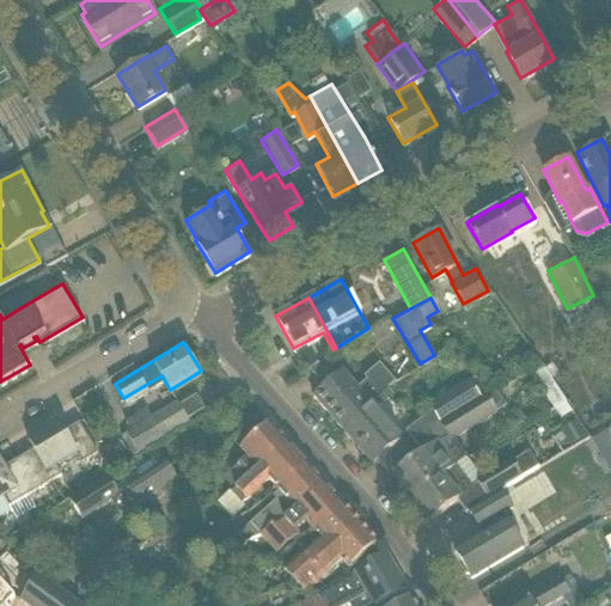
[(316,362),(309,366),(317,377),(331,363),(325,356),(316,362)]
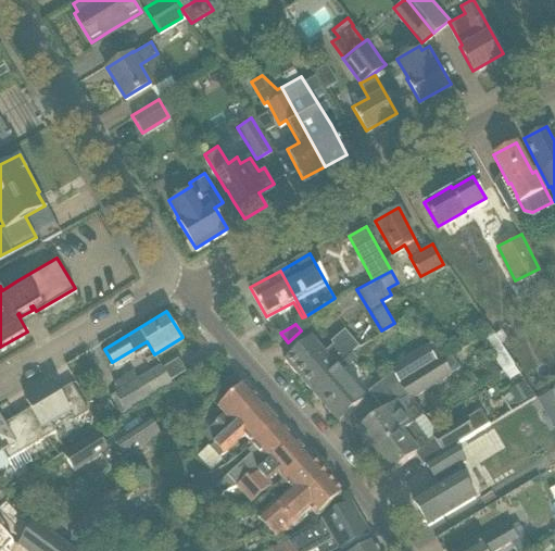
[(300,342),(284,357),(310,386),(336,363),(352,350),(358,343),(342,326),(328,338),(332,343),(324,350),(310,334),(300,342)]
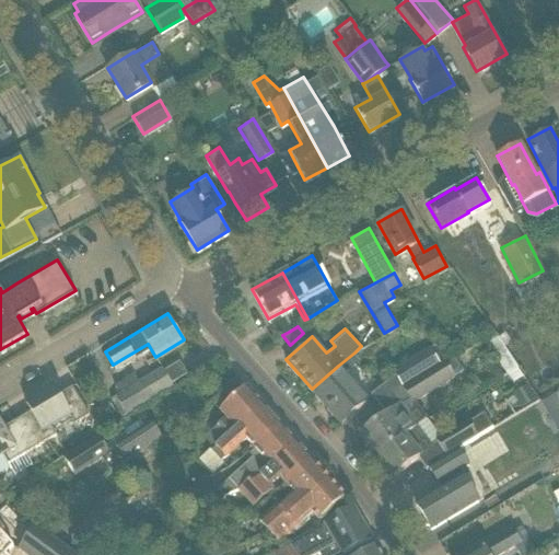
[(485,334),(511,378),(521,372),(496,328),(485,334)]
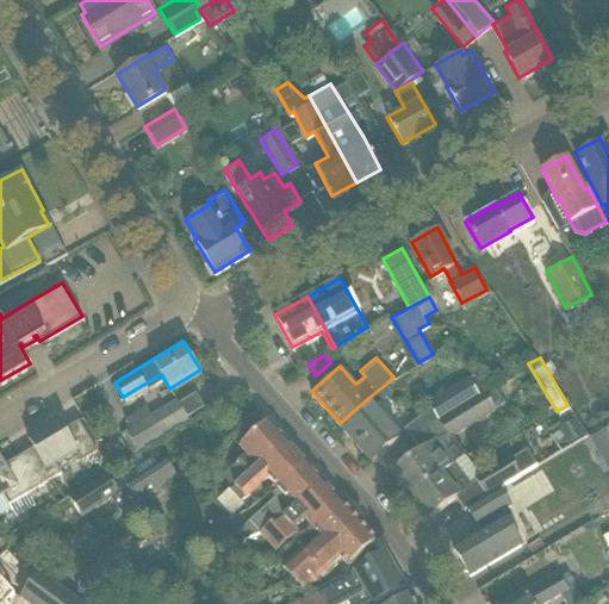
[(437,417),(482,388),(473,373),(428,400),(437,417)]
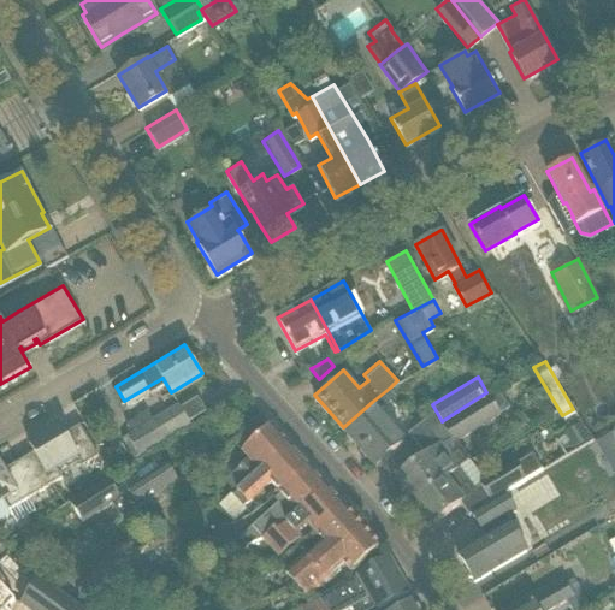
[(497,410),(486,392),(442,421),(453,438),(497,410)]
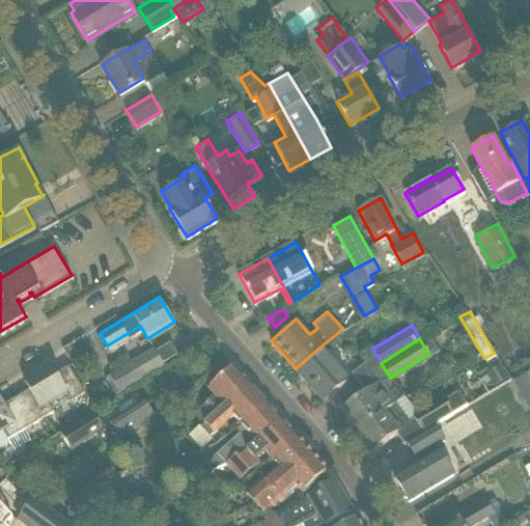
[(152,347),(135,357),(131,360),(127,354),(110,363),(114,370),(108,374),(119,390),(163,363),(163,364),(164,363),(154,345),(152,347)]
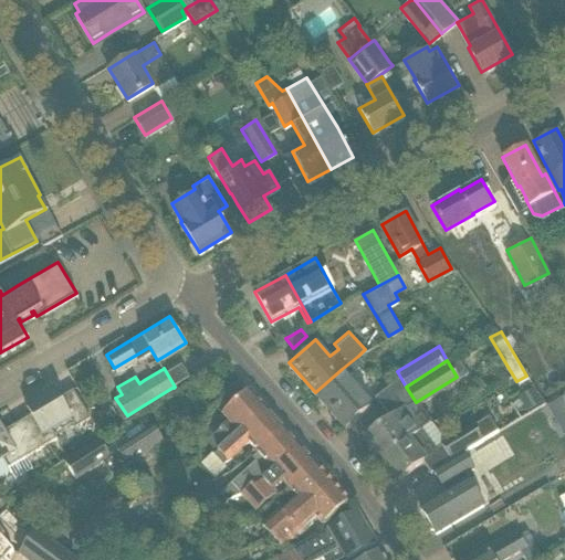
[(342,369),(315,392),(316,394),(344,425),(361,411),(370,403),(342,369)]
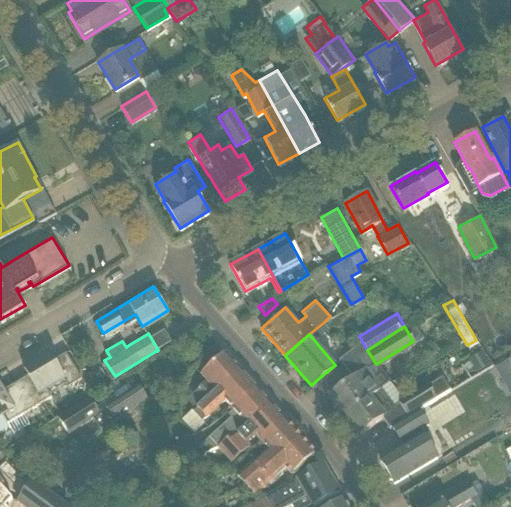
[(68,384),(81,376),(65,350),(53,358),(48,349),(23,365),(27,373),(28,373),(43,398),(50,394),(46,386),(63,376),(68,384)]
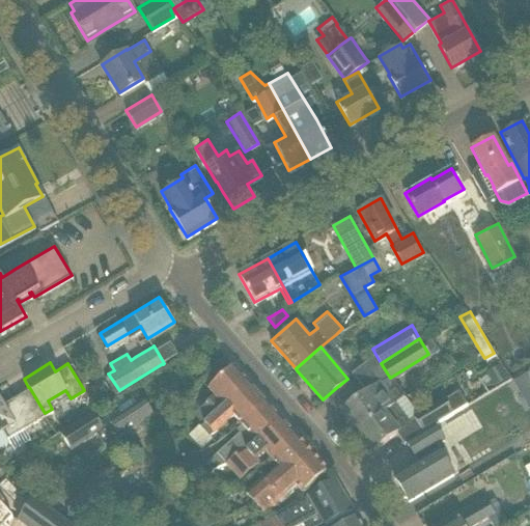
[(202,404),(211,414),(248,381),(233,364),(208,387),(215,393),(202,404)]
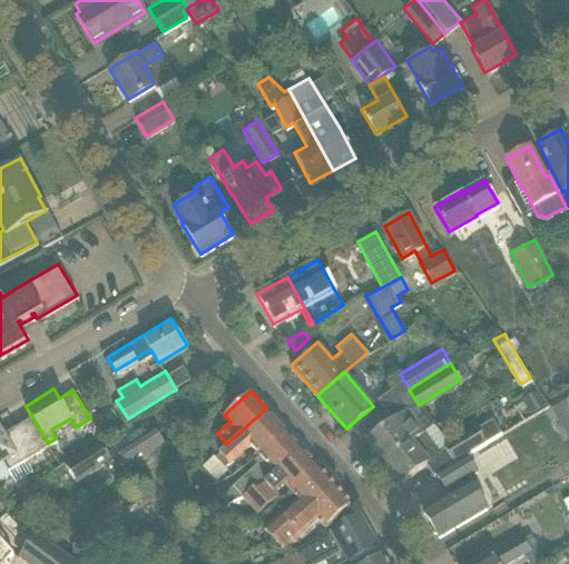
[(568,398),(567,395),(549,405),(559,423),(568,417),(568,398)]
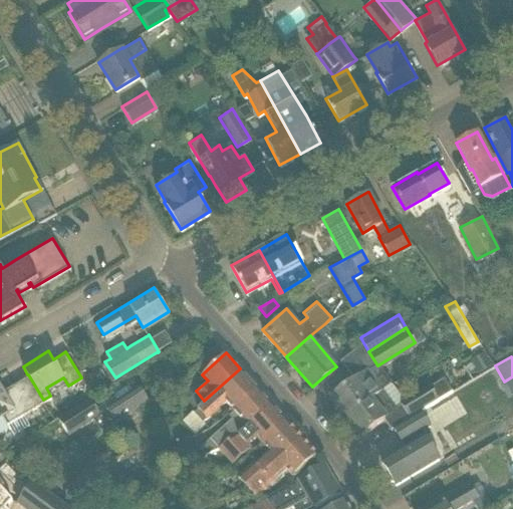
[(230,406),(255,385),(240,368),(204,401),(196,408),(204,417),(211,410),(212,411),(225,400),(230,406)]
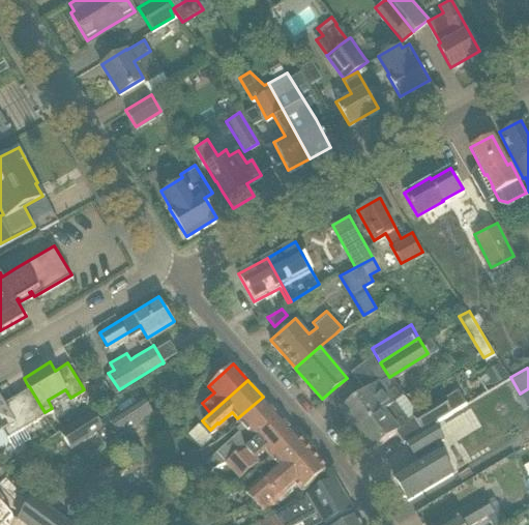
[(342,407),(357,428),(393,400),(378,380),(342,407)]
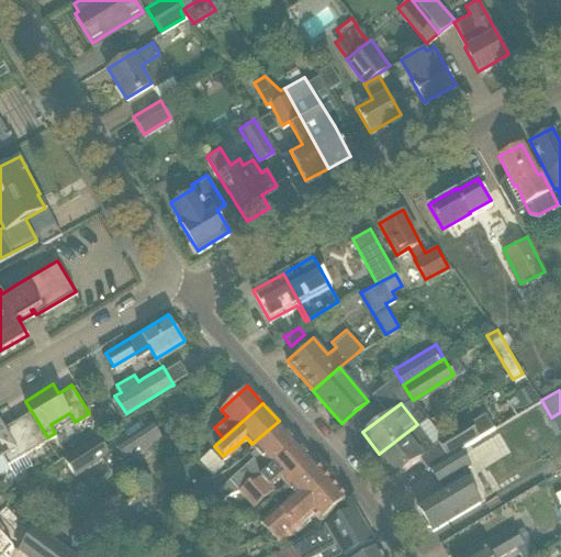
[(0,470),(9,466),(8,463),(47,437),(31,410),(30,410),(3,426),(0,421),(0,470)]
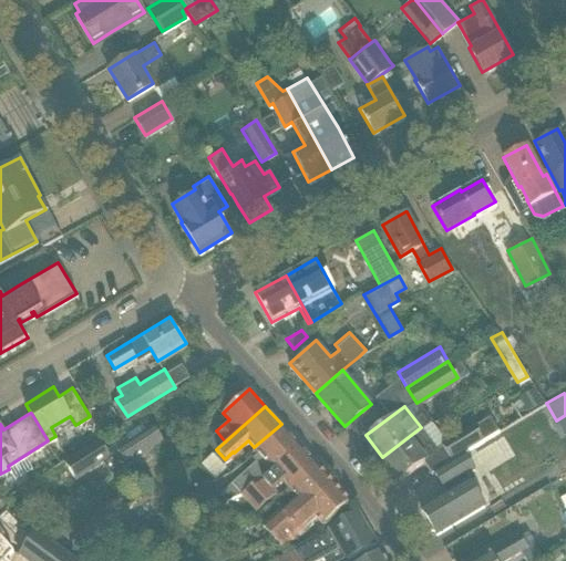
[(450,456),(498,428),(491,415),(466,429),(442,444),(450,456)]
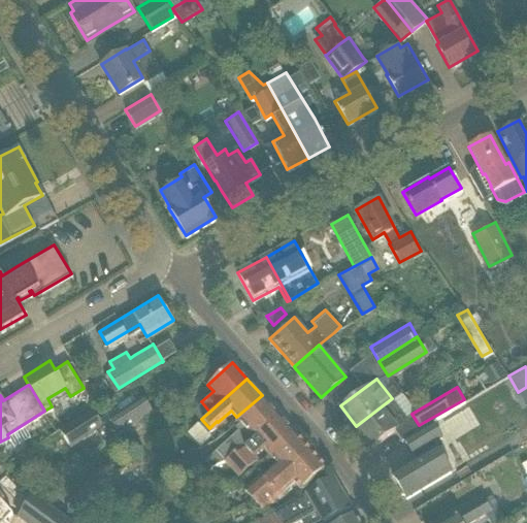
[(105,440),(151,411),(141,397),(137,399),(132,393),(113,405),(118,412),(102,422),(103,425),(97,428),(105,440)]
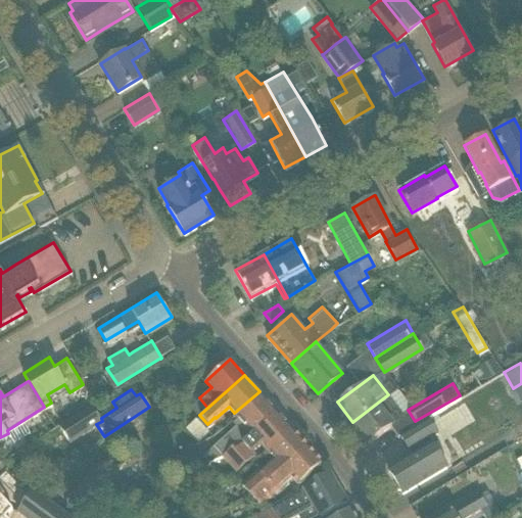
[(224,457),(276,410),(262,394),(237,416),(237,417),(232,421),(235,425),(214,444),(224,457)]
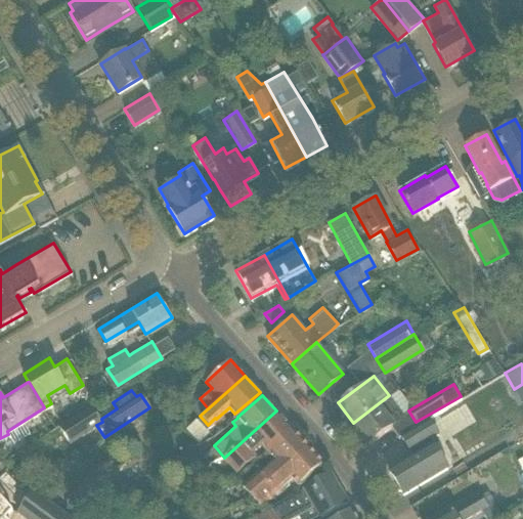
[(403,415),(397,405),(389,395),(353,423),(367,442),(403,415)]
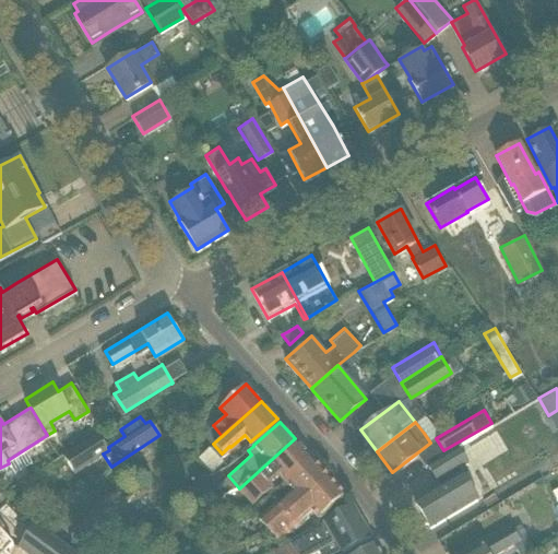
[(74,472),(103,454),(109,450),(108,447),(98,433),(63,455),(74,472)]
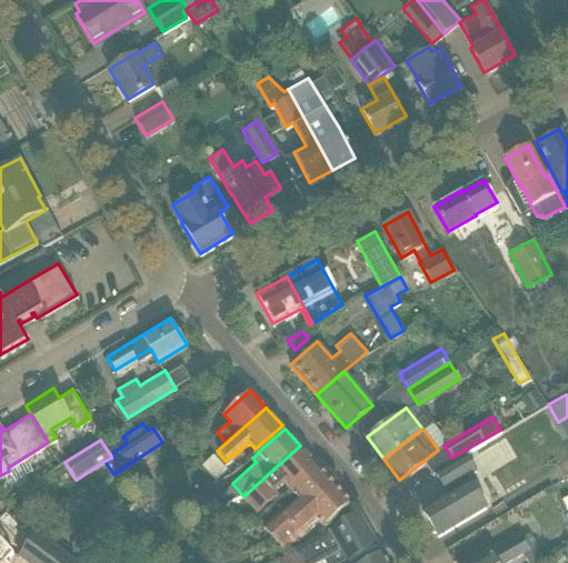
[(316,462),(300,445),(243,496),(251,504),(258,512),(278,492),(275,489),(282,480),(289,486),(316,462)]
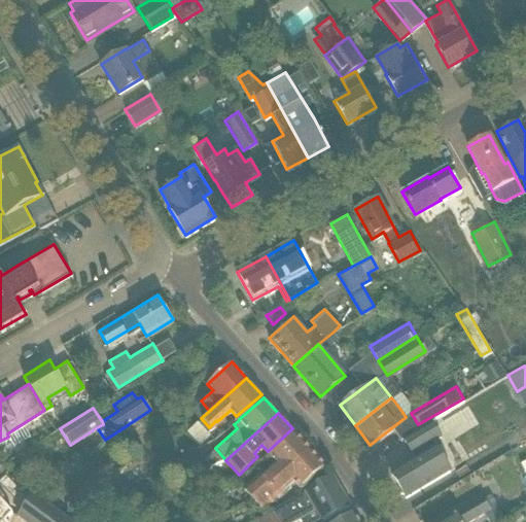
[(415,457),(390,472),(398,484),(396,486),(399,490),(402,490),(405,495),(449,468),(431,440),(440,435),(430,419),(415,429),(402,438),(415,457)]
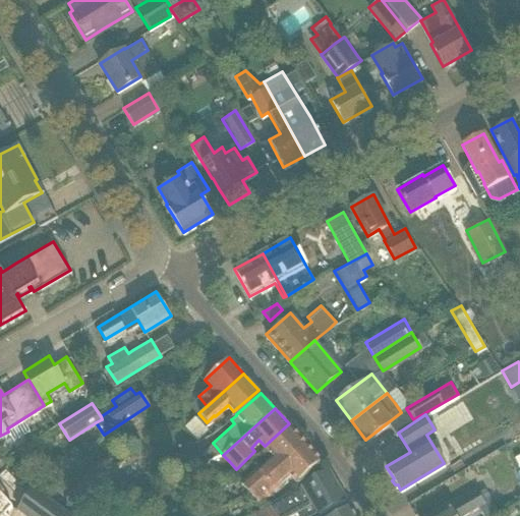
[(255,489),(306,444),(292,427),(268,449),(273,455),(256,469),(255,468),(240,482),(250,494),(255,489)]
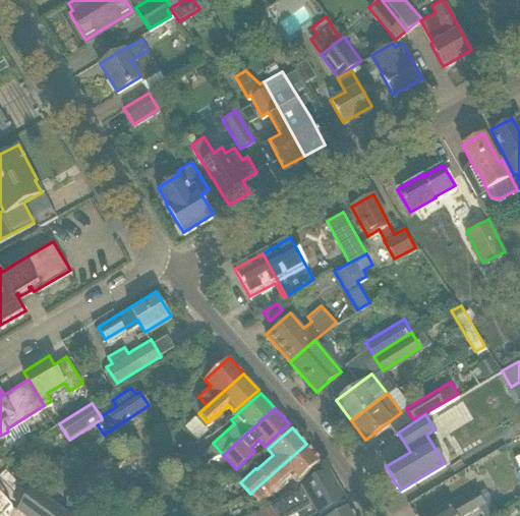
[(475,453),(493,443),(497,440),(489,428),(468,442),(475,453)]
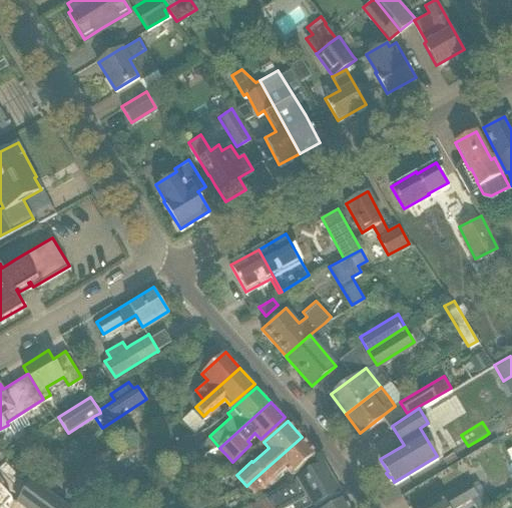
[(274,478),(286,467),(292,474),(316,452),(302,437),(251,481),(246,486),(253,494),(273,477),(274,478)]
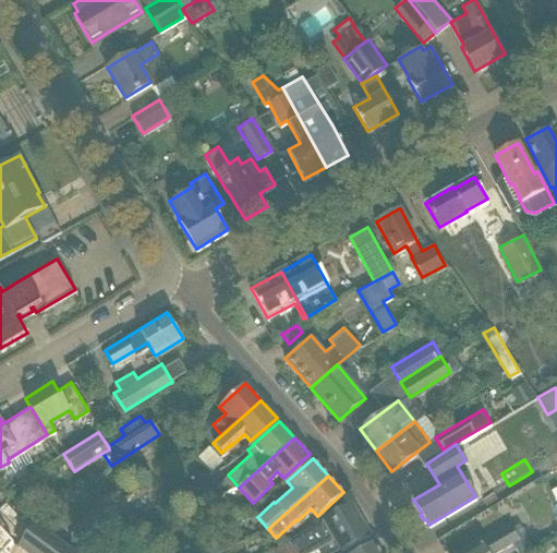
[(368,532),(351,502),(286,540),(293,552),(310,552),(317,549),(319,552),(326,552),(327,552),(340,545),(341,549),(368,532)]
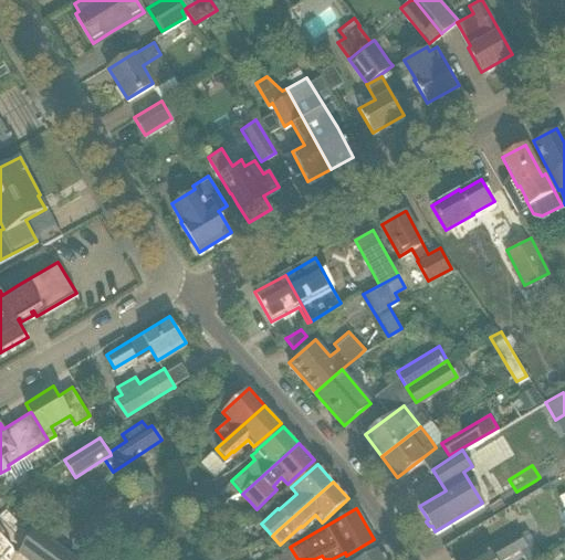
[(89,517),(50,540),(58,546),(96,529),(89,517)]
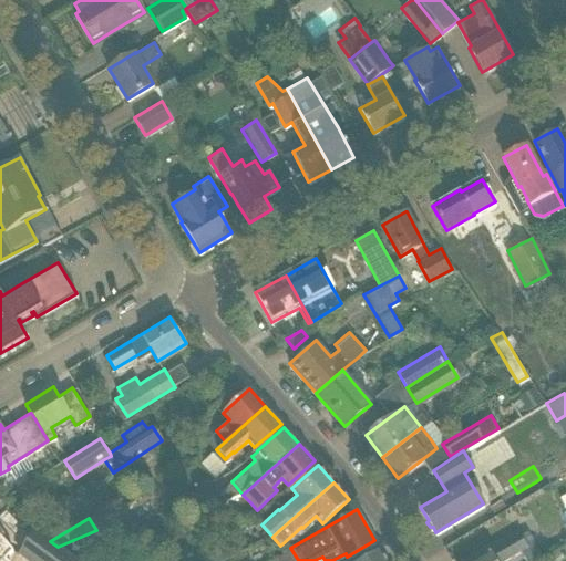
[(527,560),(533,560),(543,556),(527,529),(470,560),(496,560),(520,548),(527,560)]
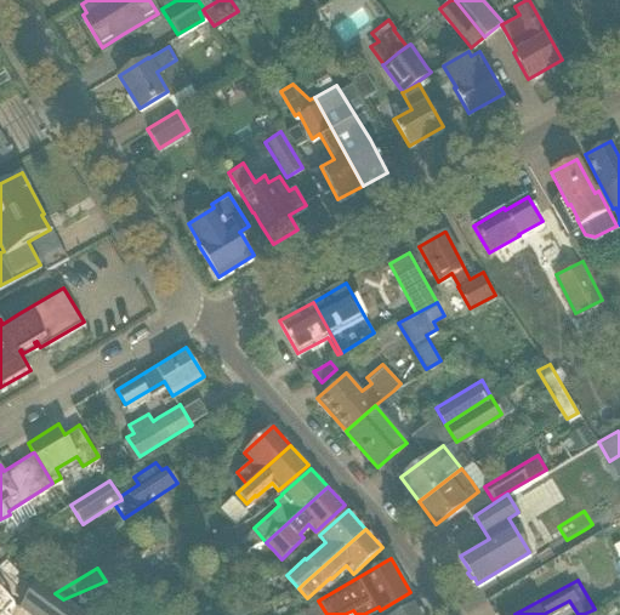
[(38,581),(21,604),(34,614),(84,614),(63,599),(55,593),(38,581)]
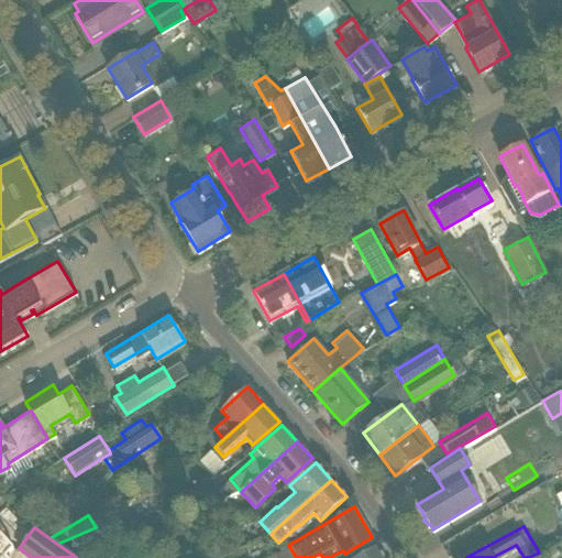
[(0,556),(12,546),(0,534),(0,556)]
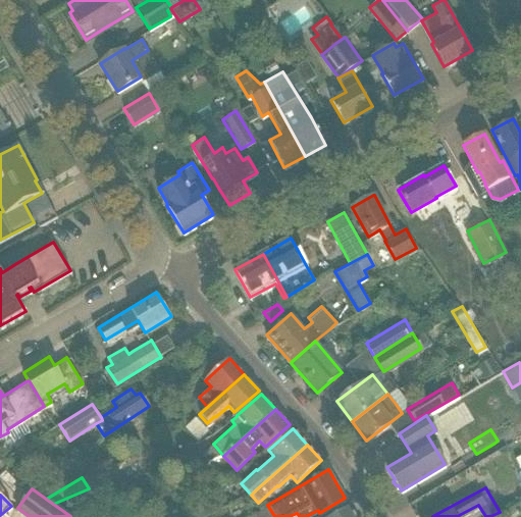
[(356,516),(350,506),(329,516),(356,516)]
